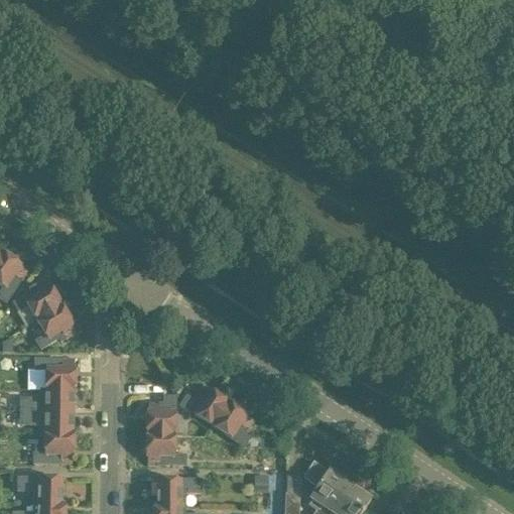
[(2,254),(0,256),(0,284),(6,288),(0,297),(7,302),(21,280),(28,271),(21,266),(22,265),(3,252),(2,254)]
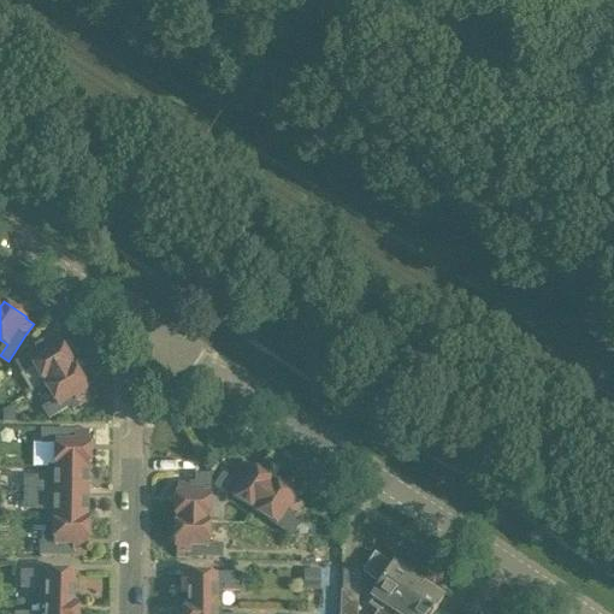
[(34,364),(45,382),(74,365),(60,342),(59,343),(54,335),(37,344),(39,347),(18,360),(24,370),(34,364)]
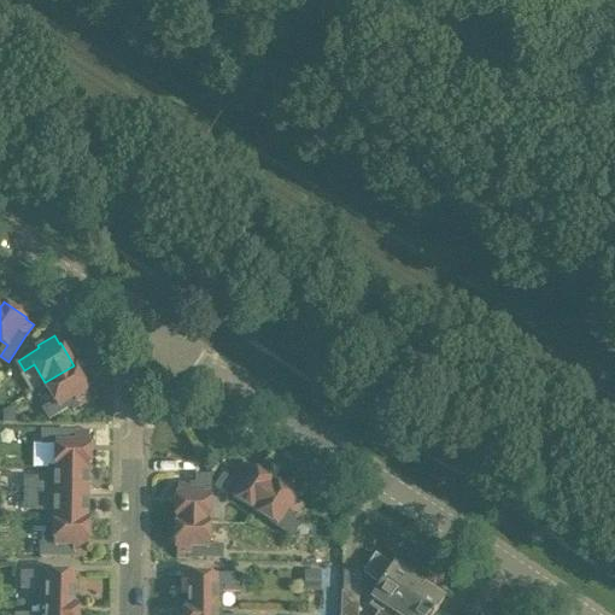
[(74,365),(45,382),(54,399),(44,406),(51,417),(71,404),(74,408),(92,398),(86,390),(88,388),(74,365)]
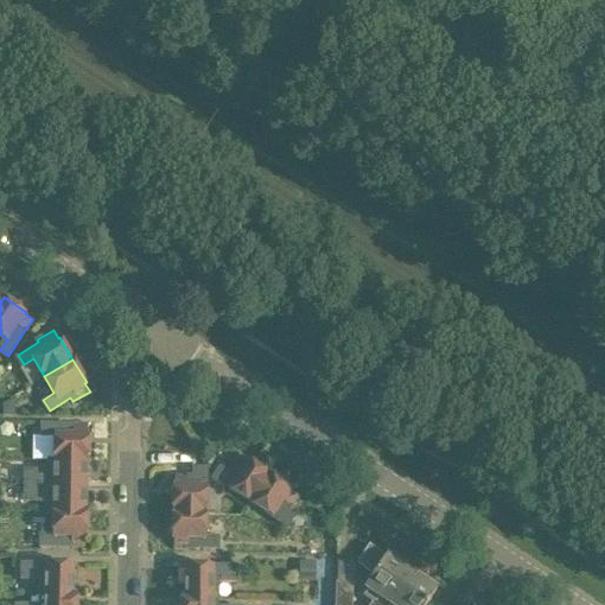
[(4,400),(4,414),(14,414),(14,396),(4,400)]
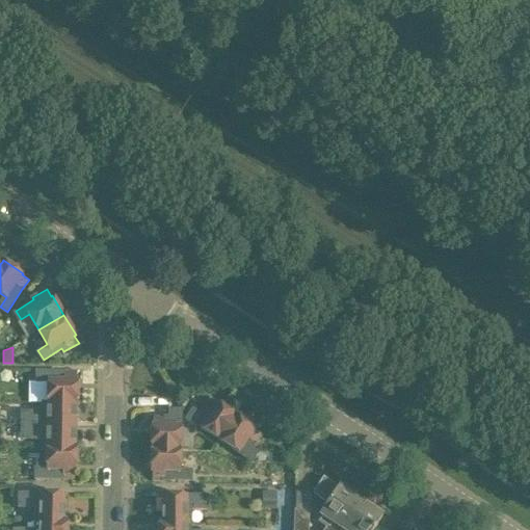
[(50,380),(49,403),(78,403),(78,380),(76,380),(76,372),(59,372),(59,376),(50,375),(50,371),(37,371),(37,380),(50,380)]
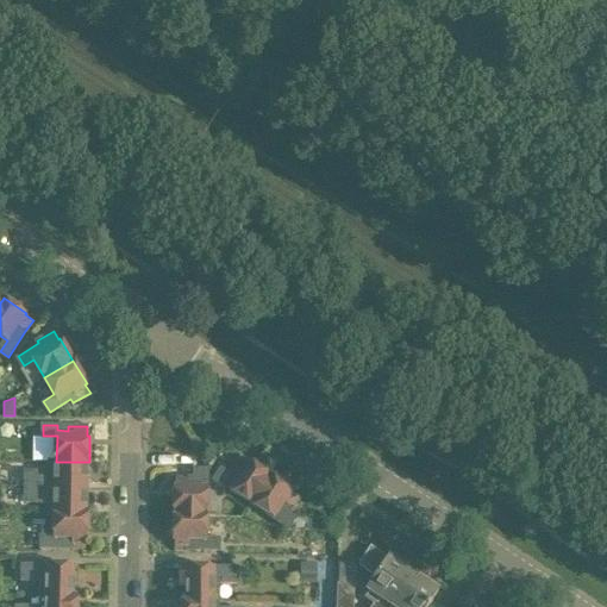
[(174,451),(174,463),(199,463),(199,450),(174,451)]
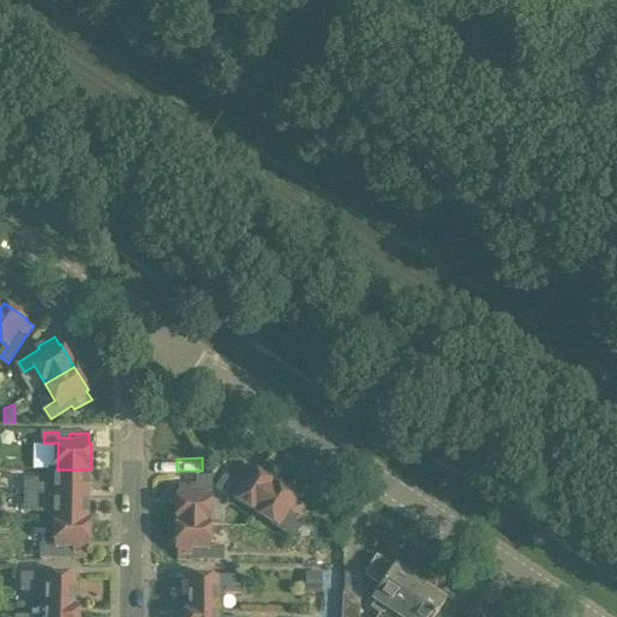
[(218,486),(257,512),(275,483),(253,468),(252,470),(243,465),(232,480),(225,476),(218,486)]
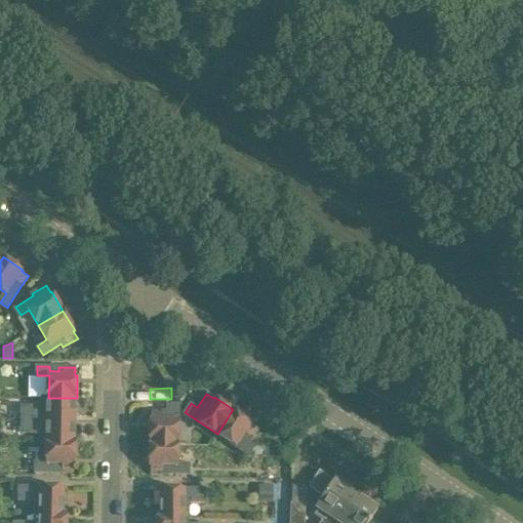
[(24,406),(24,419),(75,419),(75,399),(77,399),(77,398),(48,398),(44,398),(43,405),(24,406)]
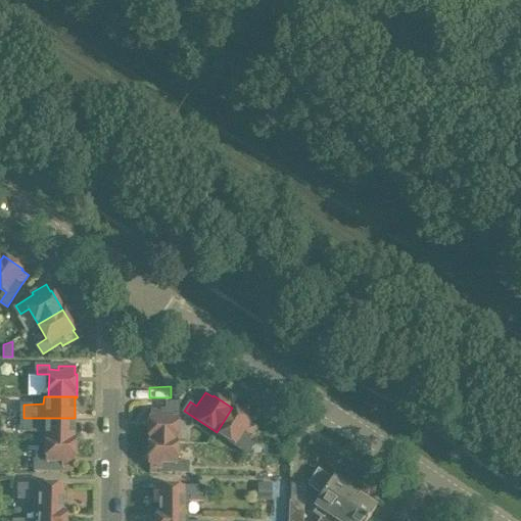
[(149,418),(149,440),(178,440),(179,403),(168,403),(168,410),(162,410),(151,409),(151,418),(149,418)]
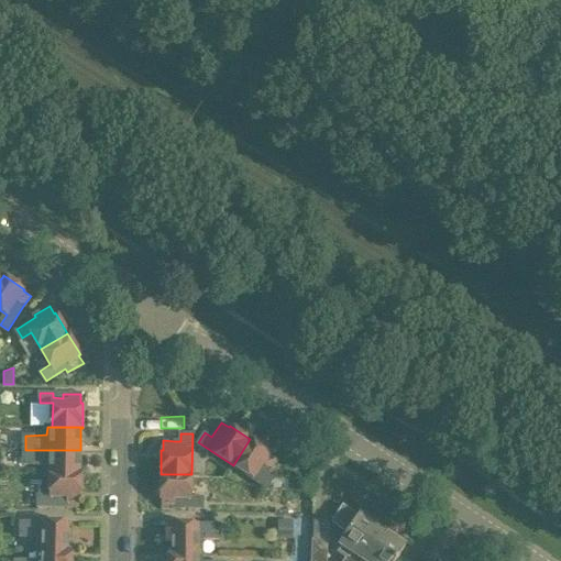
[(250,439),(233,465),(267,487),(273,477),(267,474),(277,459),(268,454),(270,452),(250,439)]
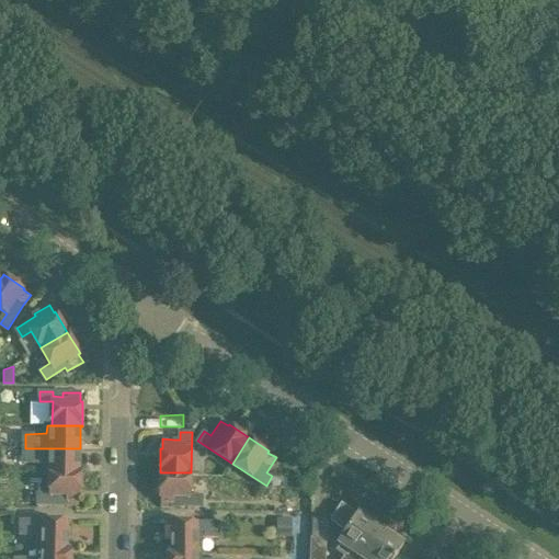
[(25,448),(25,463),(46,463),(46,470),(50,470),(79,470),(80,448),(25,448)]
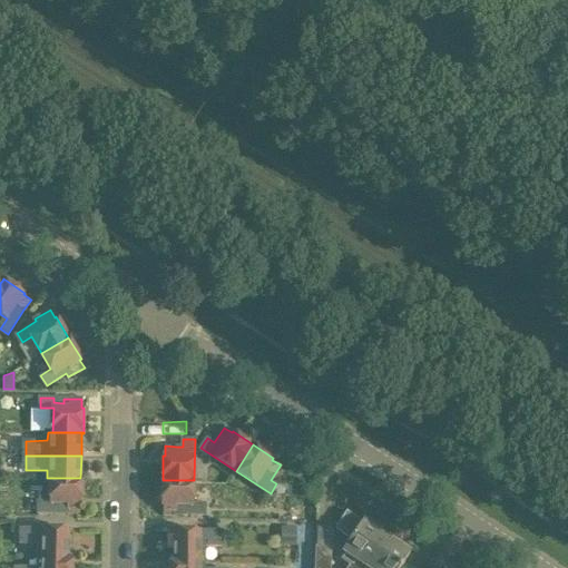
[(82,478),(80,478),(51,478),(50,502),(39,501),(39,512),(52,512),(52,508),(62,508),(62,512),(68,512),(80,512),(80,502),(82,502),(82,478)]
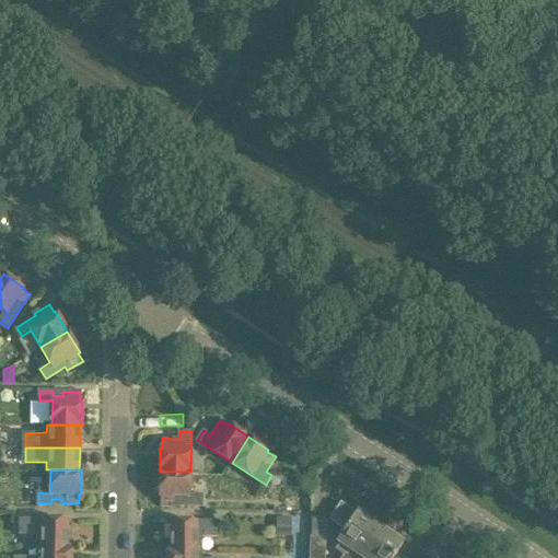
[(190,472),(160,472),(160,496),(161,496),(161,504),(178,504),(179,500),(189,501),(189,504),(201,506),(202,495),(190,495),(190,472)]
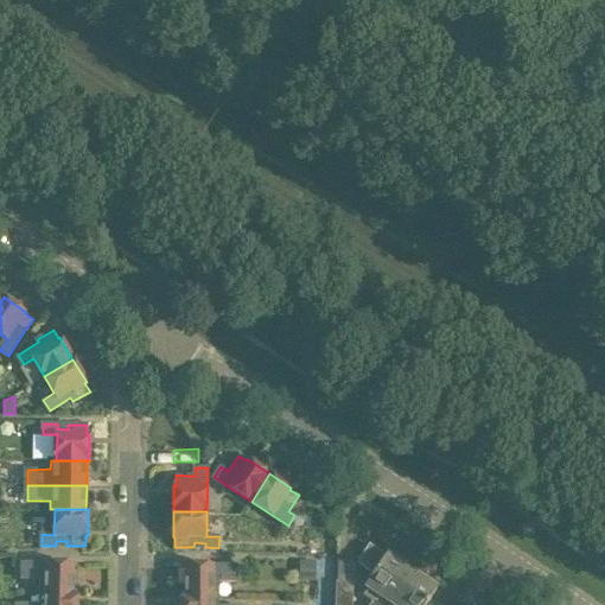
[(389,604),(413,572),(387,555),(370,545),(357,562),(375,574),(365,587),(369,590),(365,596),(374,600),(370,604),(389,604)]
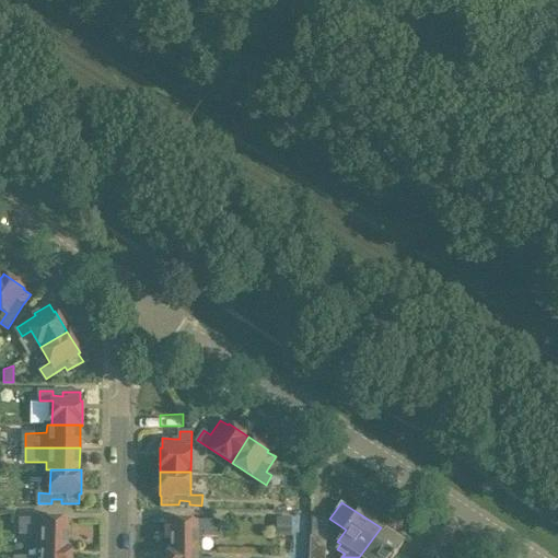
[(21,520),(21,535),(37,535),(37,549),(66,549),(66,547),(71,547),(71,546),(67,546),(68,520),(21,520)]
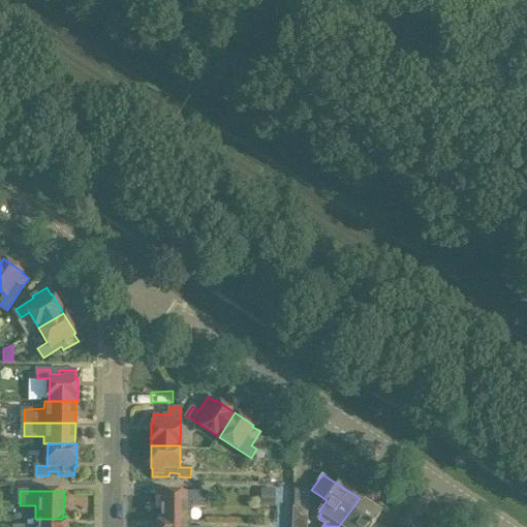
[(162,492),(162,517),(190,517),(190,505),(207,505),(207,493),(162,492)]
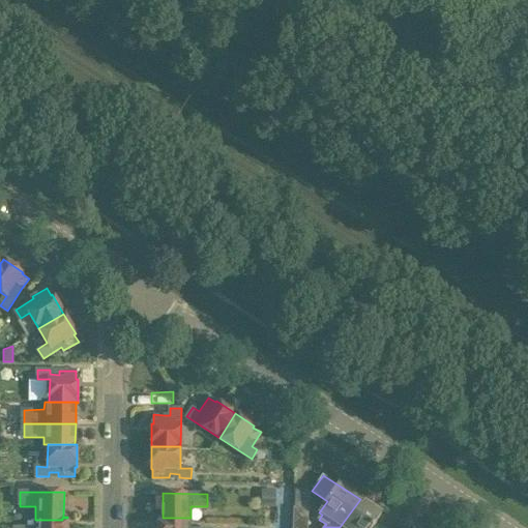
[(360,499),(340,527),(372,527),(382,514),(360,499)]
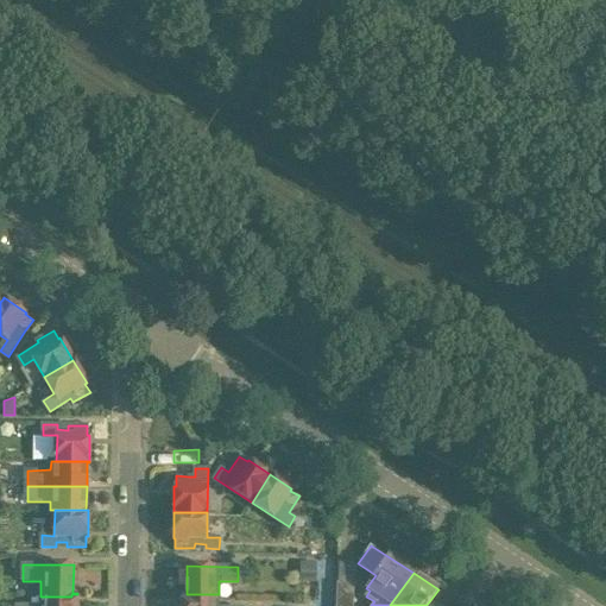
[(303,580),(303,597),(319,598),(319,580),(303,580)]
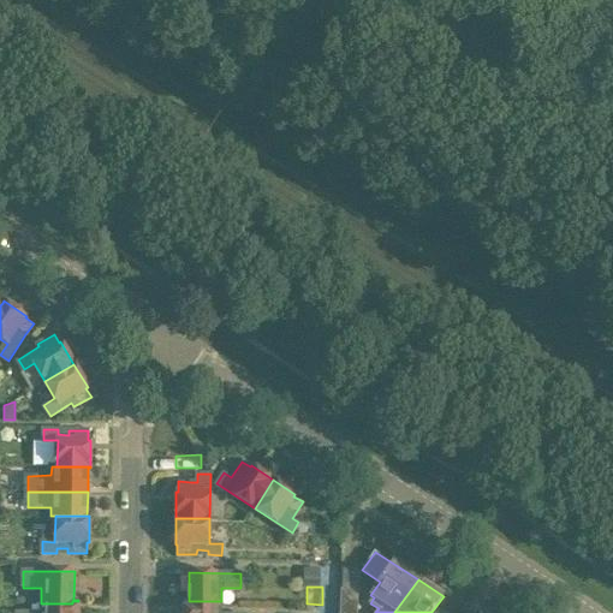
[(340,612),(356,612),(358,590),(343,589),(340,612)]
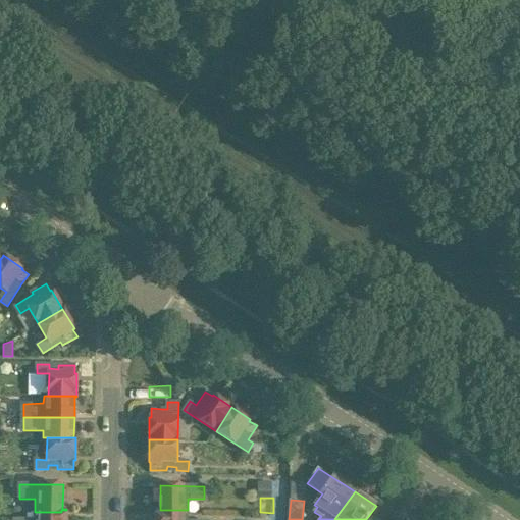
[(23,519),(66,519),(66,510),(61,510),(61,512),(35,512),(35,519),(23,519)]
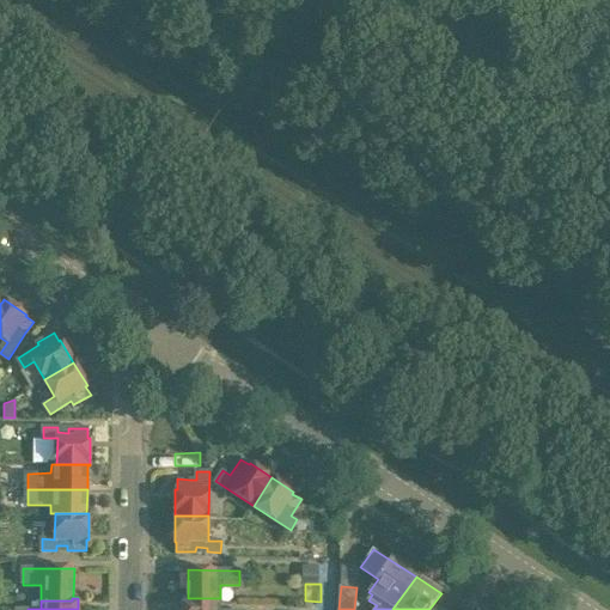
[(183,598),(182,609),(219,609),(220,598),(188,598),(183,598)]
